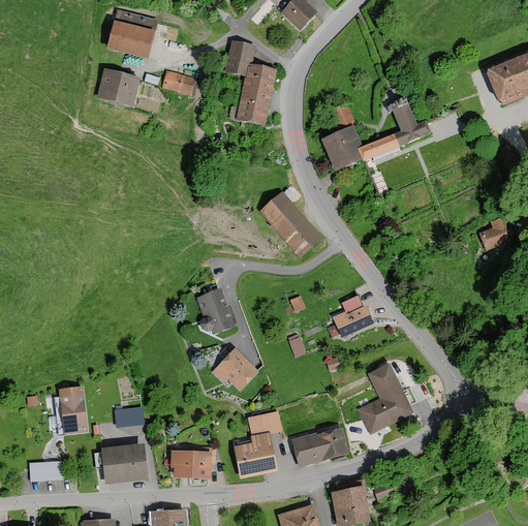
[(317,13),(302,0),(292,0),(281,13),(301,32),(317,13)]
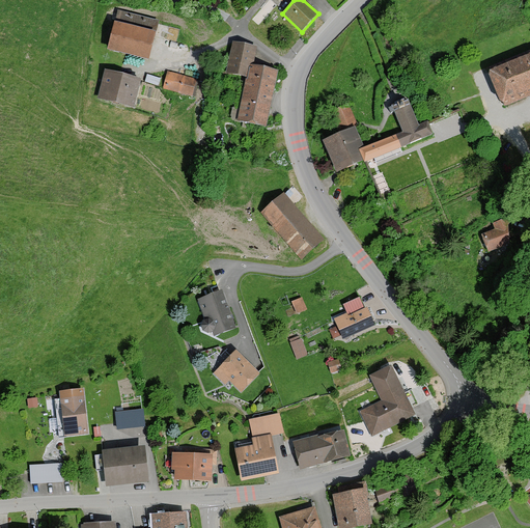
[(159,22),(117,10),(107,50),(149,60),(159,22)]
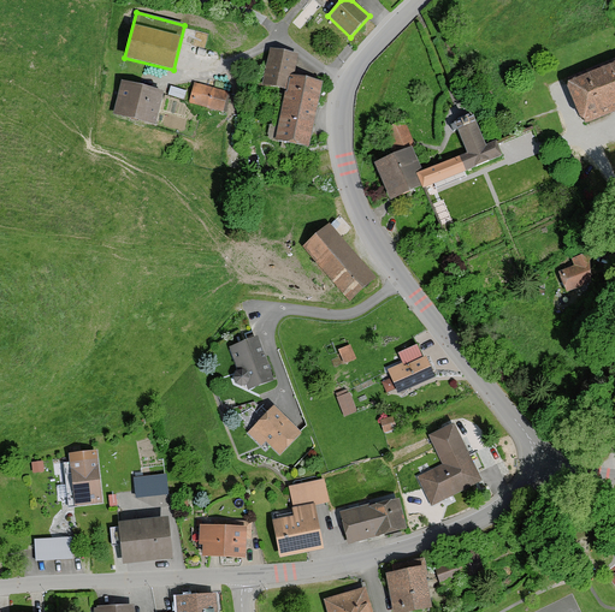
[(297,54),(270,47),(260,84),(287,90),(275,138),(308,147),(323,81),(293,75),(297,54)]
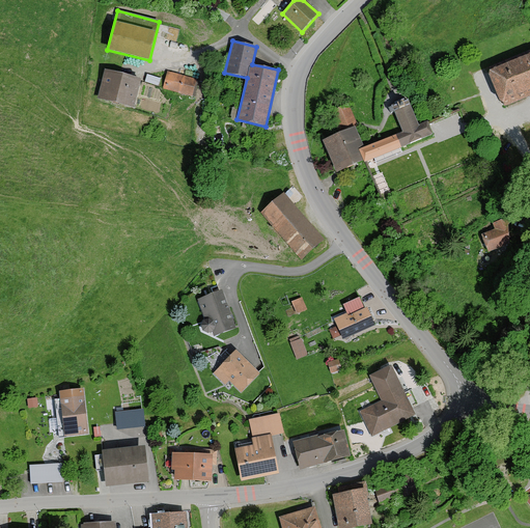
[(529,49),(489,66),(487,71),(499,96),(504,103),(529,91),(529,49)]
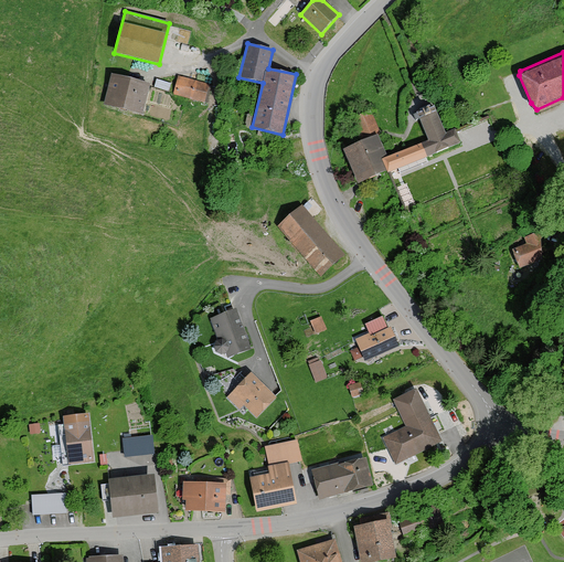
[(141,114),(149,85),(110,74),(103,104),(141,114)]
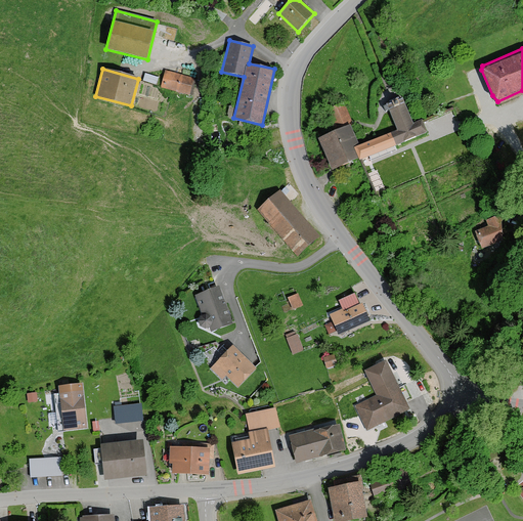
[(191,78),(164,70),(158,87),(186,95),(191,78)]
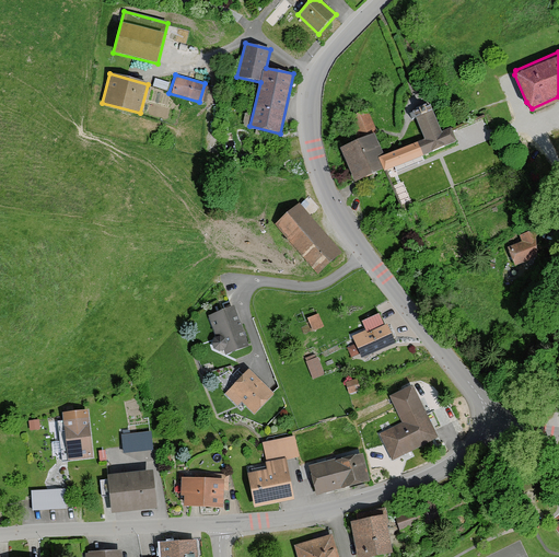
[(167,82),(153,78),(151,85),(165,90),(167,82)]
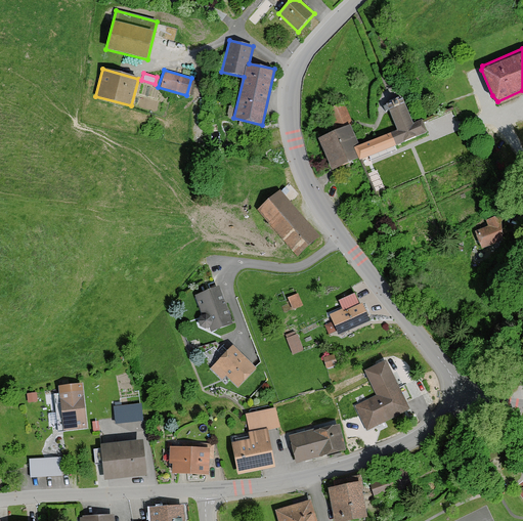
[(396,126),(389,129),(394,142),(426,129),(421,117),(412,120),(401,94),(386,101),(396,126)]
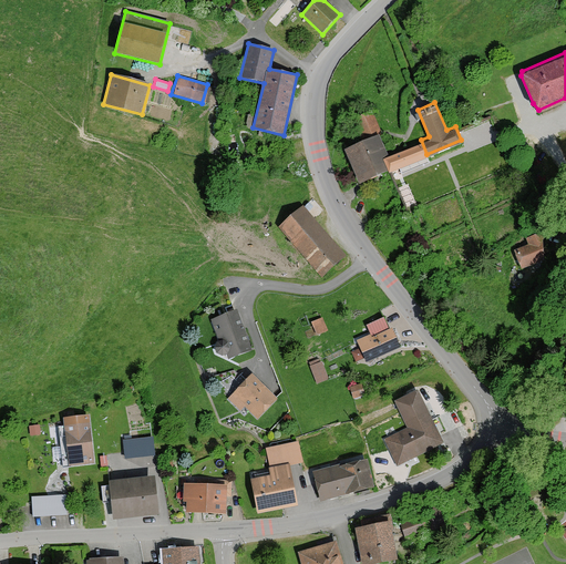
[(380,127),(372,110),(357,118),(363,134),(380,127)]
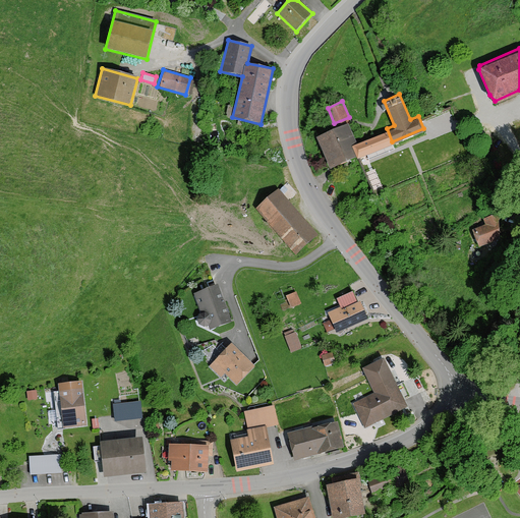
[(329,166),(356,155),(351,144),(356,141),(347,120),(315,134),(329,166)]
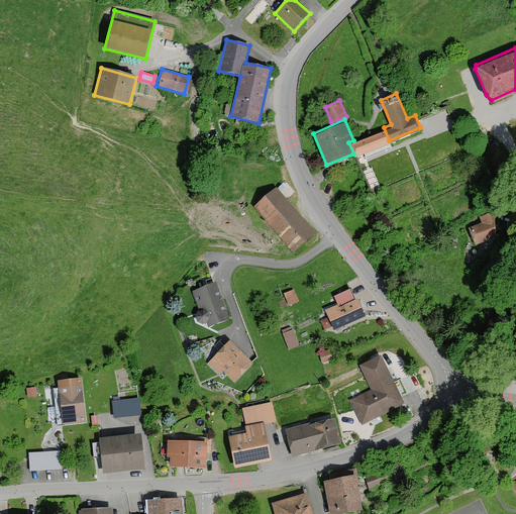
[(389,140),(384,127),(353,140),(348,142),(353,153),(353,155),(389,140)]
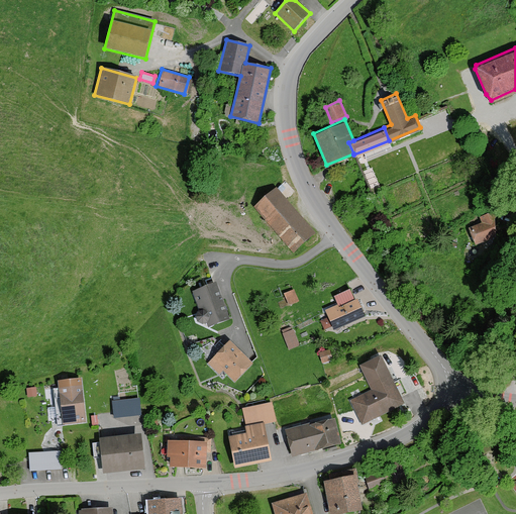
[(315,231),(276,187),(252,207),(292,251),(315,231)]
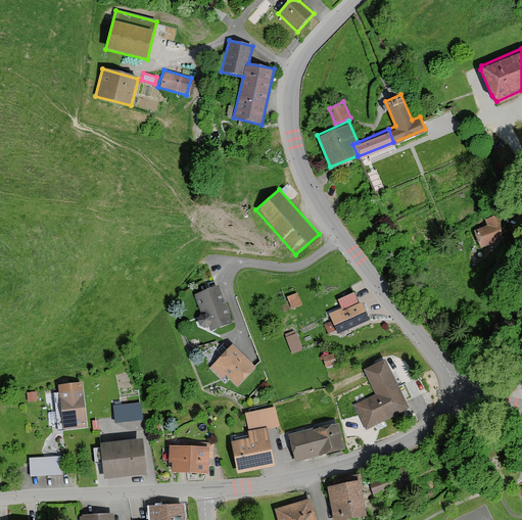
[(509,234),(501,213),(483,220),(486,226),(473,231),(479,246),(509,234)]
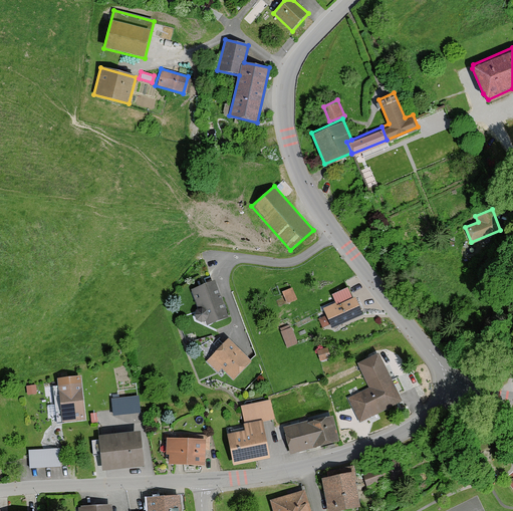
[(189,286),(196,306),(194,311),(196,316),(201,319),(204,318),(205,321),(226,313),(213,278),(189,286)]
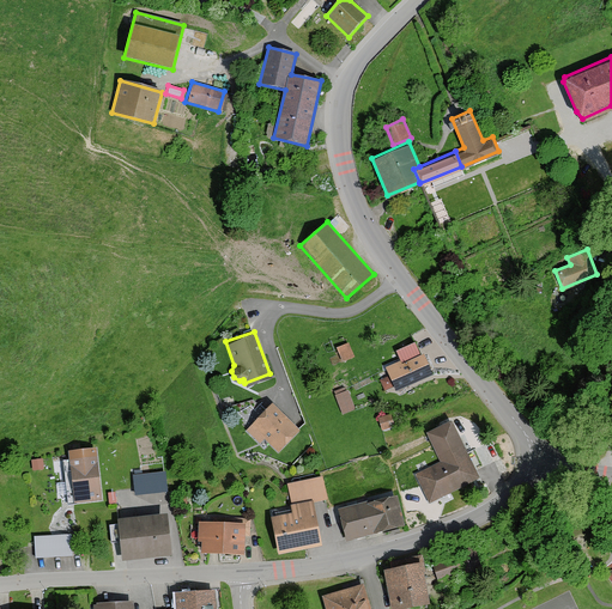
[(352,357),(346,342),(334,347),(340,361),(352,357)]
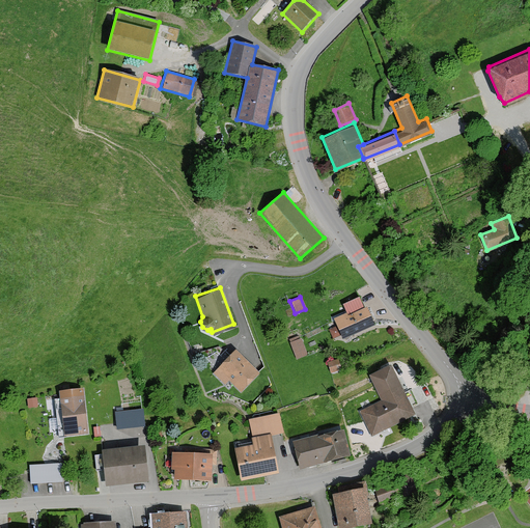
[(359,297),(342,303),(346,312),(333,317),(336,326),(328,329),(331,337),(340,333),(341,337),(373,324),(366,306),(363,307),(359,297)]
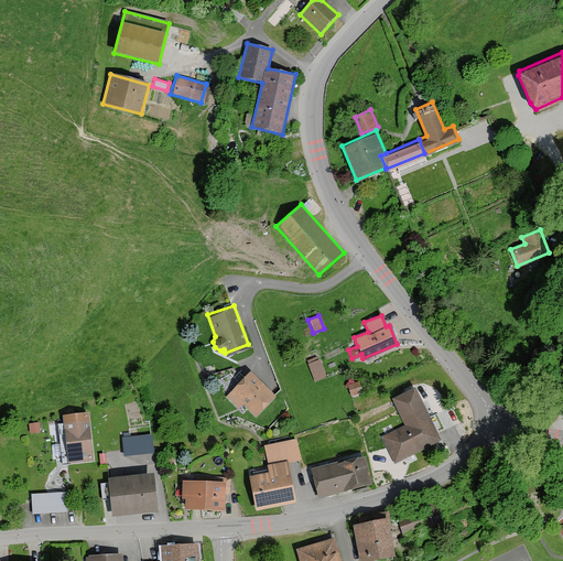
[(325,376),(318,358),(315,359),(314,356),(305,359),(312,380),(325,376)]
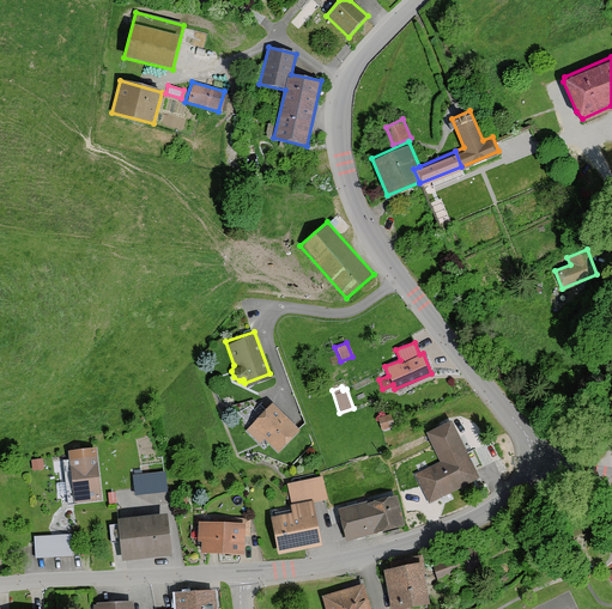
[(298,427),(272,401),(244,427),(258,440),(262,436),(276,449),(298,427)]
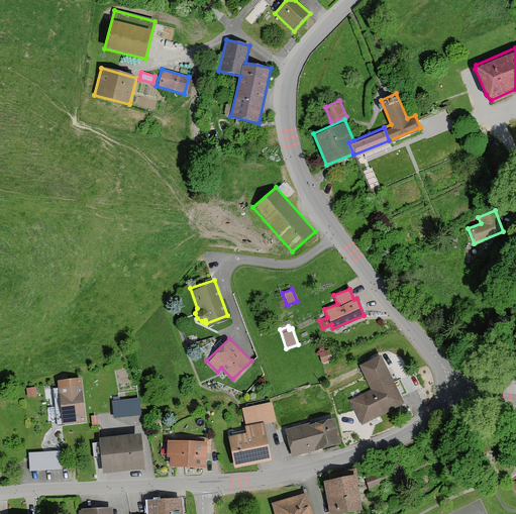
[(332,358),(328,348),(316,353),(320,363),(332,358)]
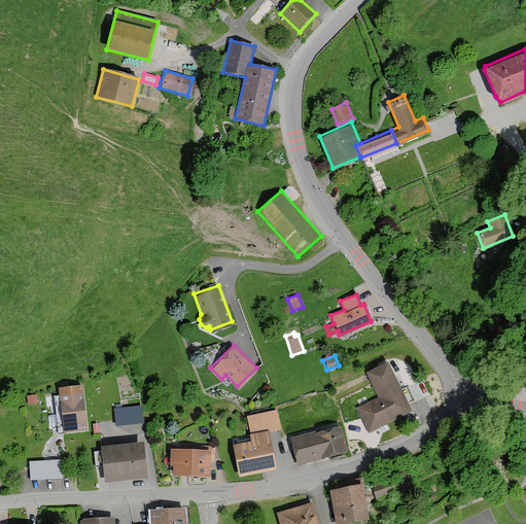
[(412,412),(389,362),(367,372),(378,395),(356,406),(367,431),(412,412)]
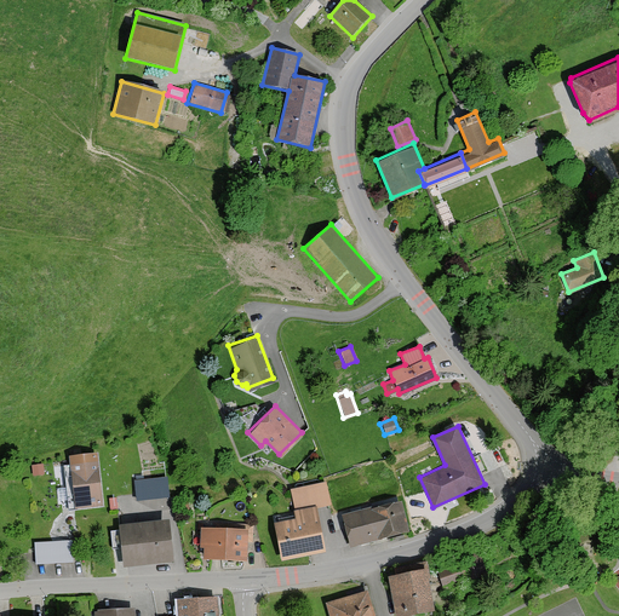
[(102,506),(98,454),(69,455),(72,507),(102,506)]
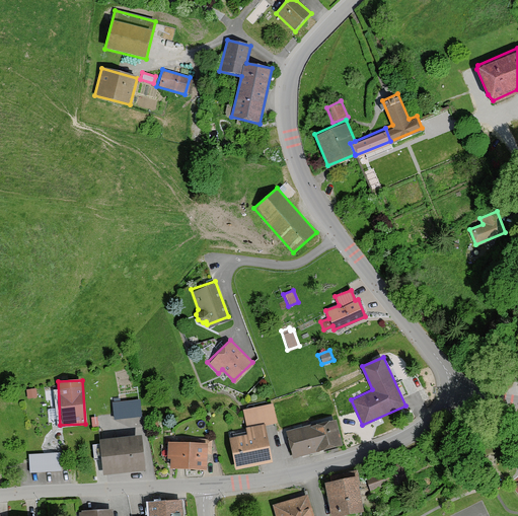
[(139,396),(112,399),(114,417),(141,414),(139,396)]
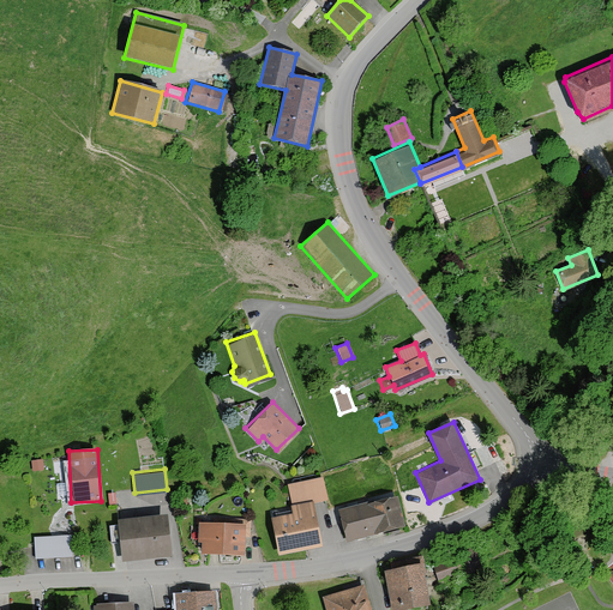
[(326,500),(322,476),(286,483),(292,513),(271,517),(280,555),(323,547),(314,502),(326,500)]
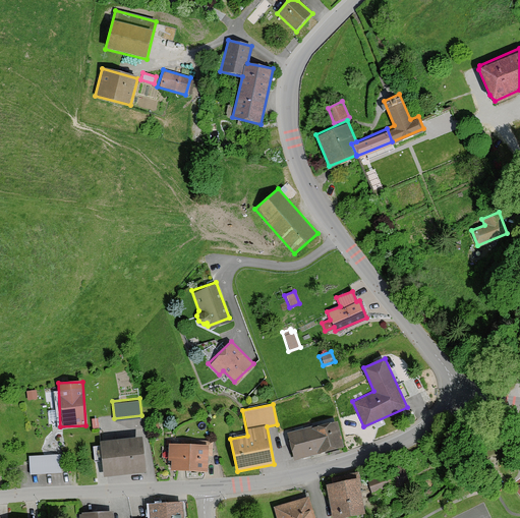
[(344,447),(337,421),(313,427),(313,424),(286,433),(294,459),(324,451),(324,453),(344,447)]
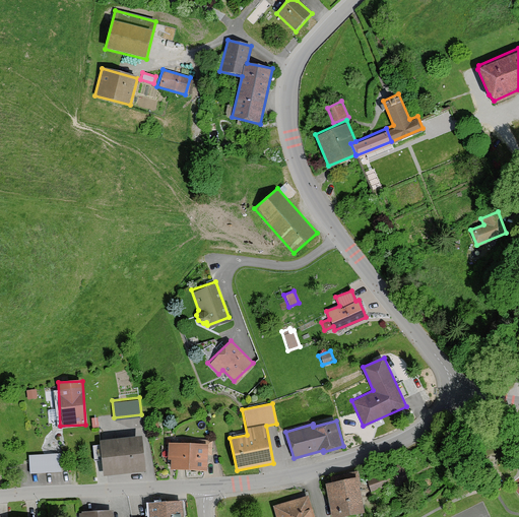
[(146,471),(142,437),(101,441),(104,475),(146,471)]
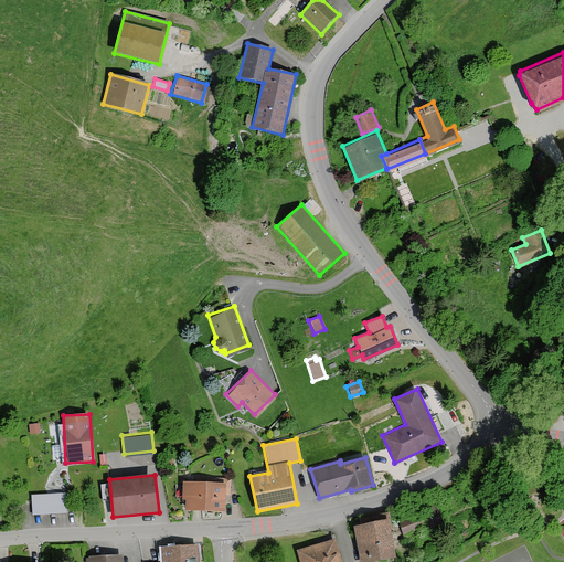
[(229,495),(230,477),(211,476),(210,483),(184,480),(183,499),(185,499),(185,509),(224,512),(226,494),(229,495)]
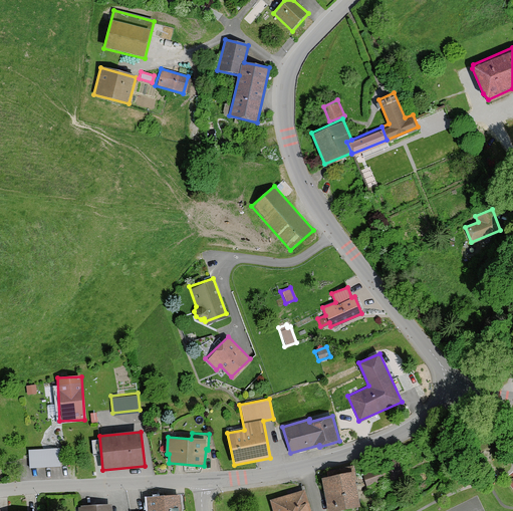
[(59,466),(59,447),(35,448),(35,449),(27,449),(28,467),(59,466)]
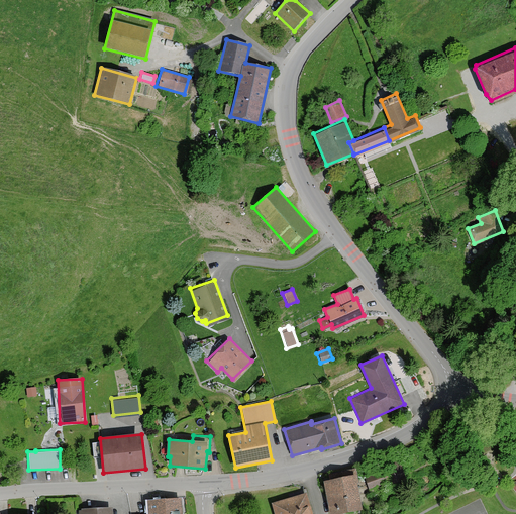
[(404,479),(399,460),(363,471),(368,490),(404,479)]
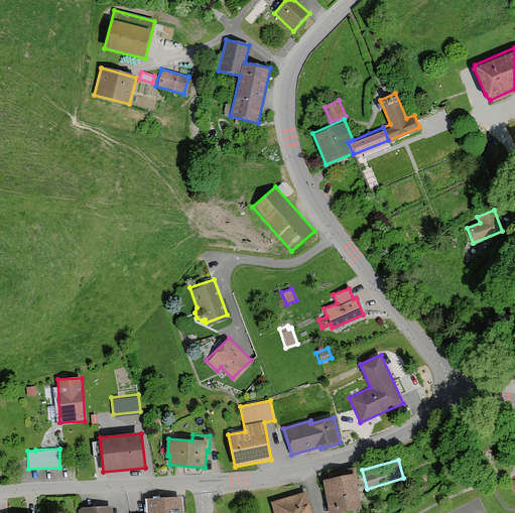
[(362,507),(355,466),(338,469),(339,477),(323,479),(329,512),(362,507)]
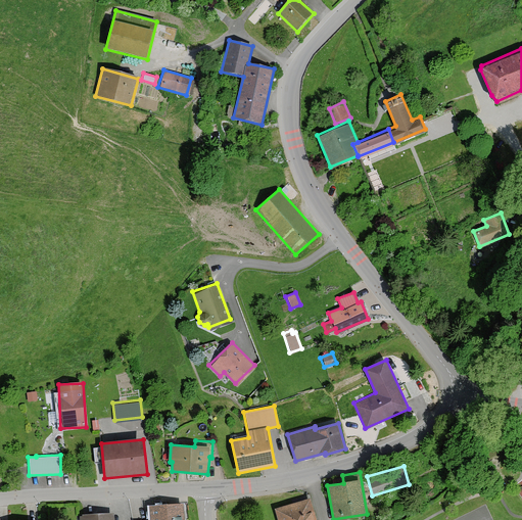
[(316,519),(310,498),(274,509),(277,519),(316,519)]
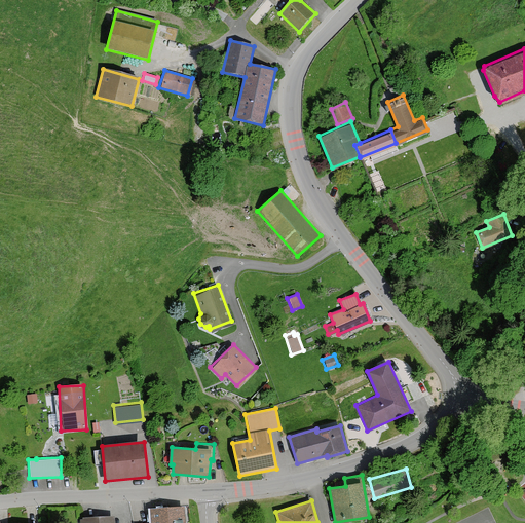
[(185,522),(184,506),(150,509),(150,522),(185,522)]
